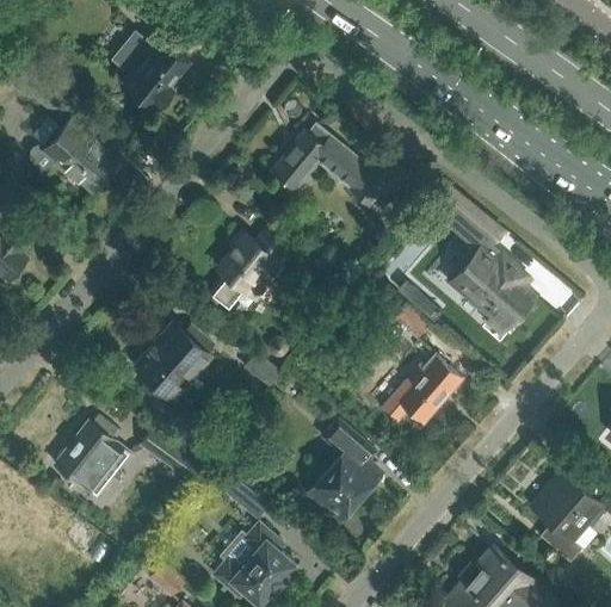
[(109,0),(127,13),(135,2),(133,0),(109,0)]
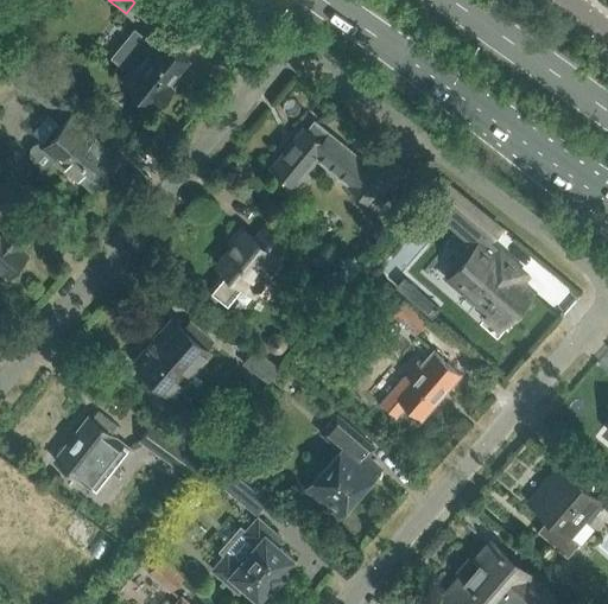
[(121,84),(152,109),(153,108),(158,112),(175,93),(170,89),(190,65),(159,39),(151,49),(149,45),(150,44),(133,31),(109,61),(125,74),(126,72),(130,75),(121,84)]
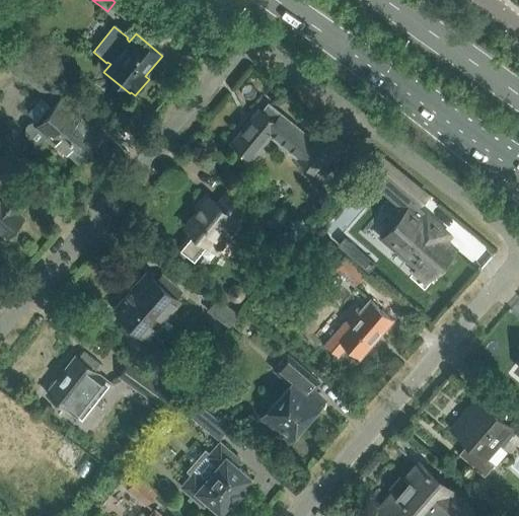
[(29,78),(49,93),(58,82),(21,53),(13,46),(1,61),(19,76),(26,82),(29,78)]
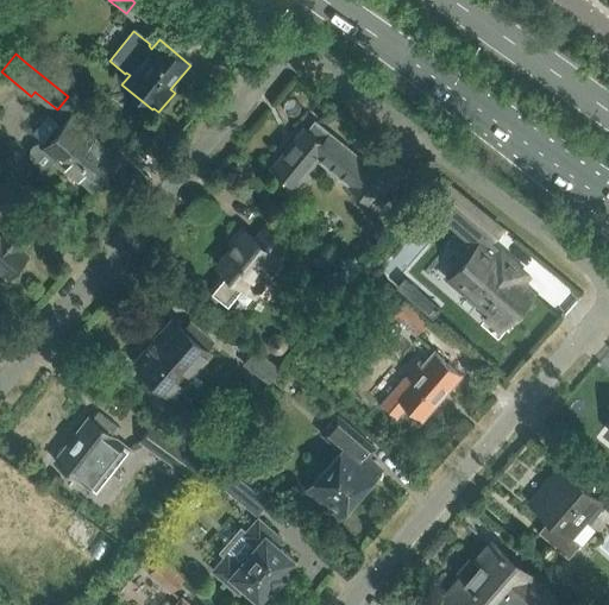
[(117,161),(70,120),(45,150),(42,147),(38,147),(35,149),(31,151),(29,155),(29,159),(30,163),(44,176),(54,165),(69,180),(74,175),(92,190),(117,161)]
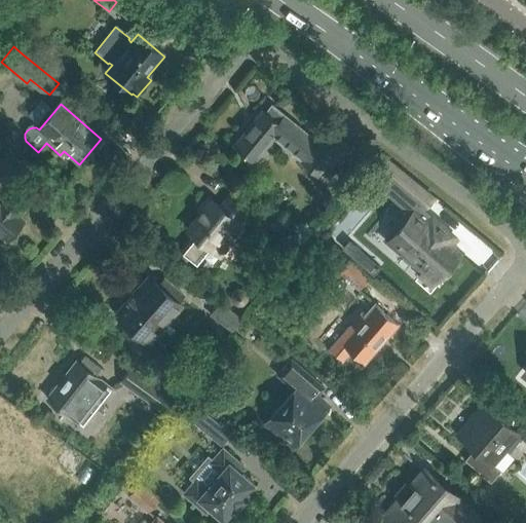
[(263,113),(233,150),(254,165),(273,142),(301,164),(317,178),(328,166),(331,170),(348,148),(327,132),(316,144),(272,108),(266,115),(263,113)]
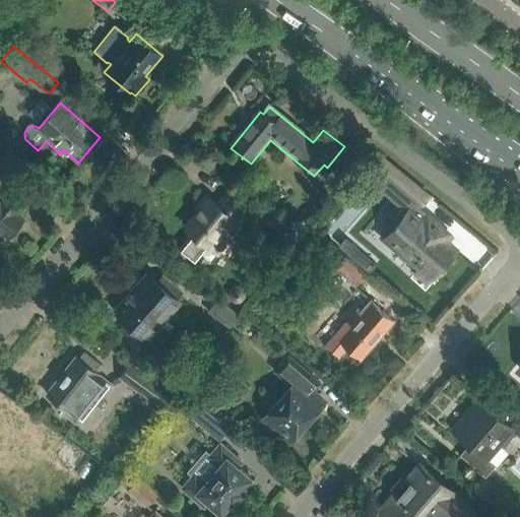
[(305,116),(301,122),(308,128),(313,123),(305,116)]
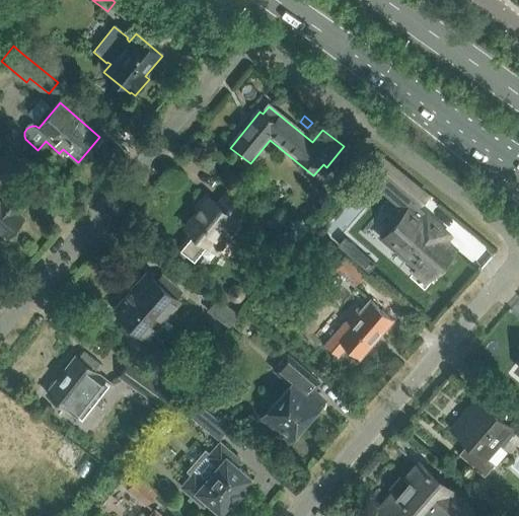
[(17,148),(6,138),(0,144),(0,161),(3,164),(17,148)]
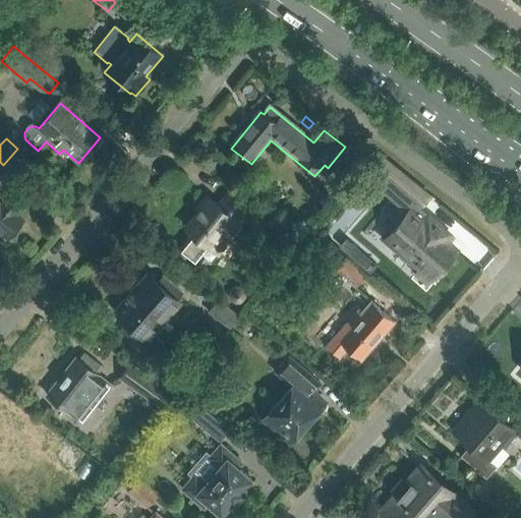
[(381,159),(366,175),(409,212),(402,221),(385,240),(395,249),(420,271),(417,276),(427,285),(456,252),(446,244),(451,239),(427,219),(426,220),(418,213),(429,198),(381,159)]
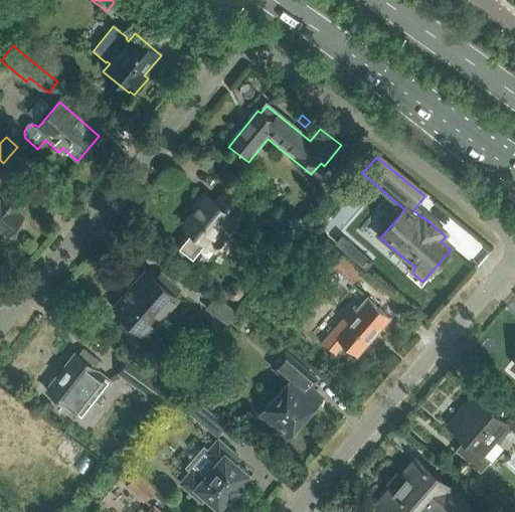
[(0,170),(0,230),(7,236),(22,217),(17,213),(26,201),(0,181),(5,175),(0,170)]
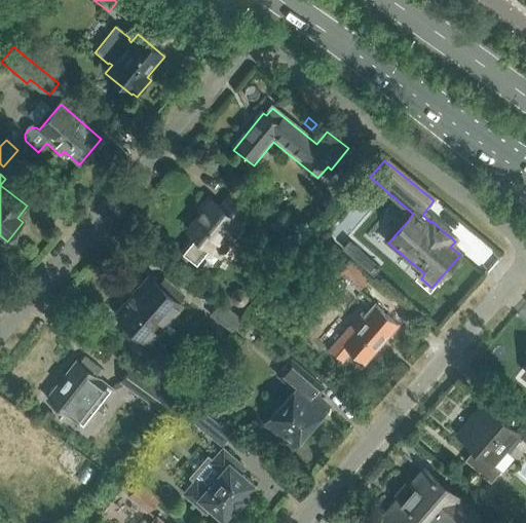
[(220,210),(212,203),(187,232),(196,239),(182,256),(196,267),(211,251),(220,259),(243,229),(240,227),(250,215),(229,198),(220,210)]
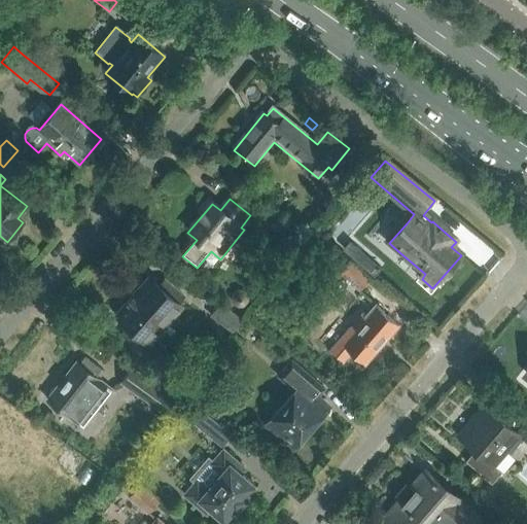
[(288,238),(281,248),(293,257),(301,247),(288,238)]
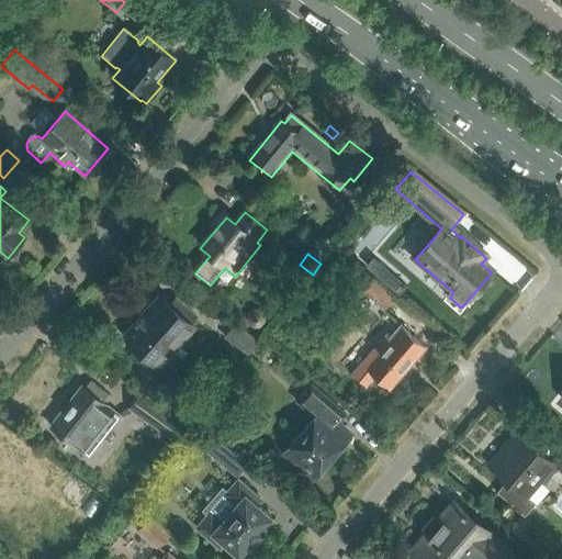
[(394,301),(377,286),(373,282),(362,294),(383,312),(394,301)]
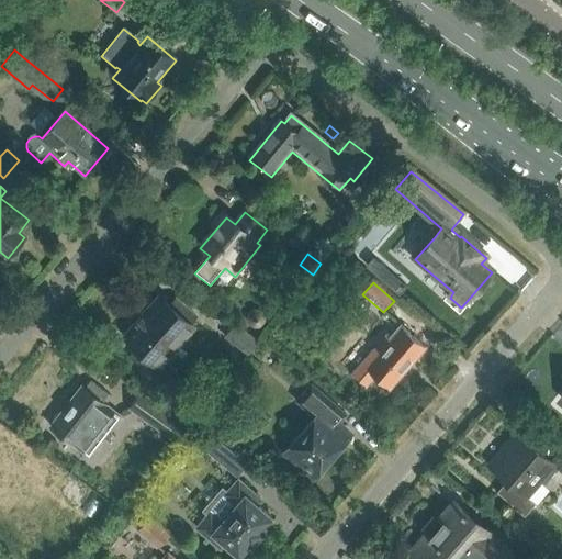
[(149,311),(125,339),(141,351),(131,362),(152,380),(187,339),(194,330),(191,327),(198,319),(177,301),(170,310),(158,300),(149,311)]
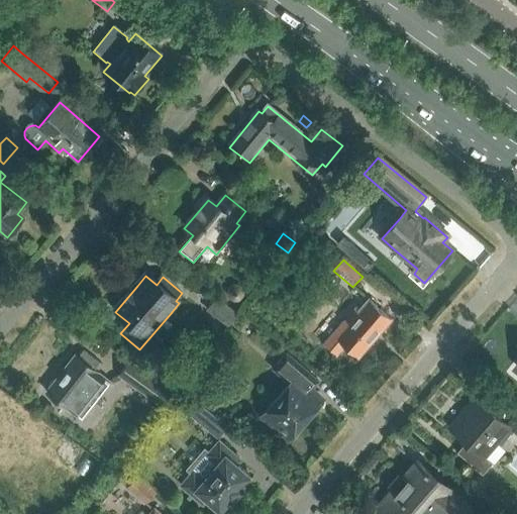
[(234,304),(235,304),(236,304),(237,304),(238,303),(239,303),(240,302),(241,301),(242,300),(242,299),(243,298),(243,297),(243,296),(243,295),(243,294),(242,293),(242,292),(241,291),(240,290),(239,289),(238,288),(237,288),(236,288),(235,288),(234,288),(233,288),(232,288),(231,288),(230,289),(229,290),(228,291),(227,292),(227,293),(227,294),(226,294),(226,295),(226,296),(226,297),(227,298),(227,299),(227,300),(228,301),(229,302),(230,303),(231,303),(232,304),(233,304),(234,304)]
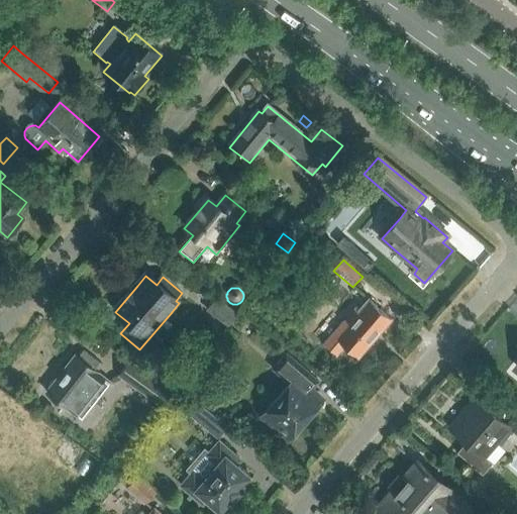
[(229,328),(234,321),(238,315),(218,300),(208,313),(229,328)]
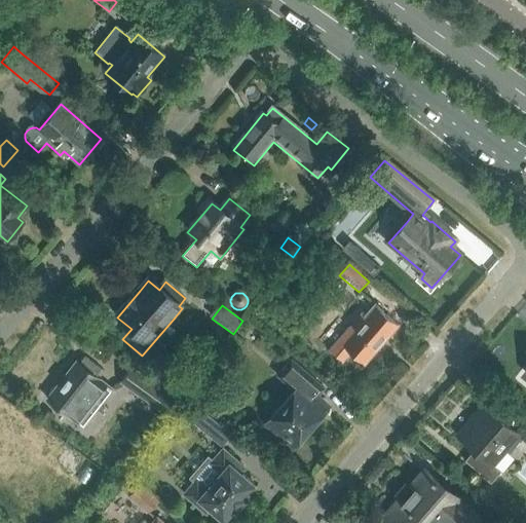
[(350,353),(365,365),(398,326),(375,306),(365,318),(361,314),(329,351),(342,363),(350,353)]
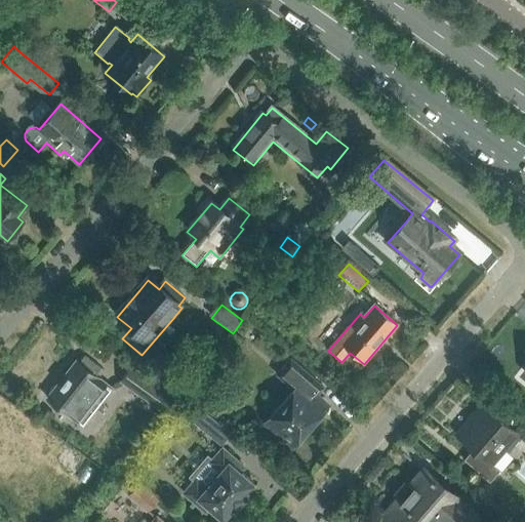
[(77,363),(47,400),(83,427),(112,390),(98,379),(104,372),(85,357),(79,364),(77,363)]
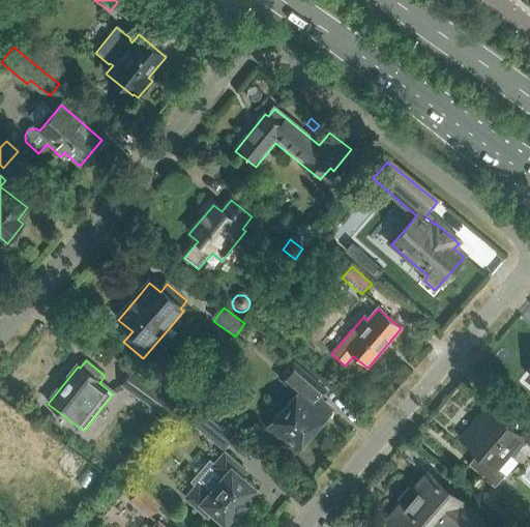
[(281,379),(298,396),(268,430),(294,451),(330,411),(319,402),(327,392),(294,363),(281,379)]
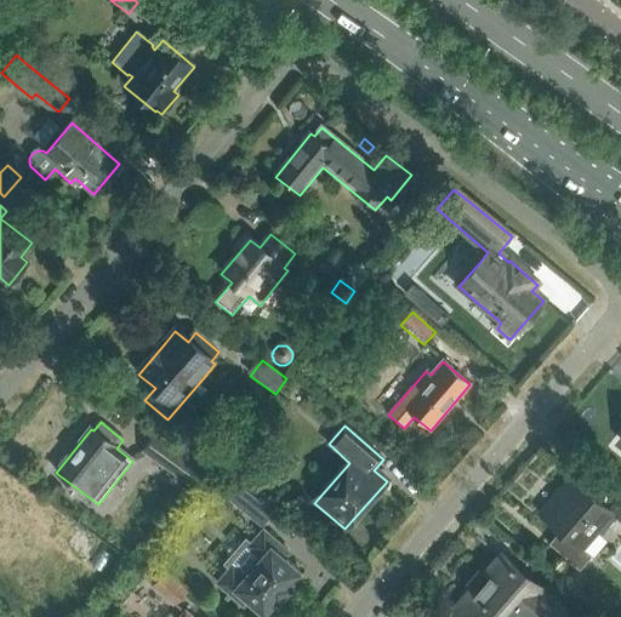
[(227,475),(215,491),(238,509),(250,495),(227,475)]
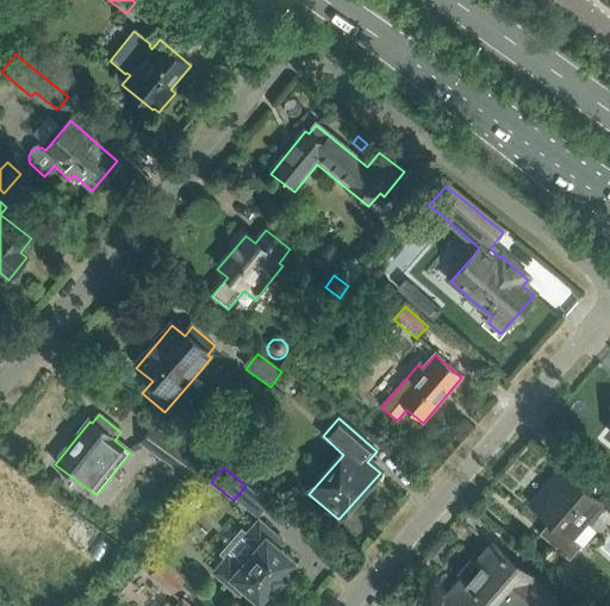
[(539,536),(568,561),(579,548),(572,542),(587,524),(591,526),(604,511),(609,516),(609,486),(597,501),(560,469),(529,506),(549,523),(539,536)]
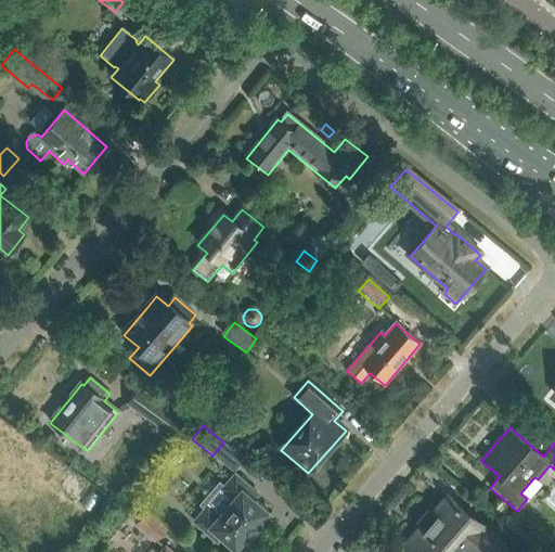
[(257,524),(268,512),(254,500),(258,496),(235,476),(223,490),(219,486),(203,504),(207,509),(195,523),(218,542),(222,537),(235,549),(246,537),(249,540),(260,526),(257,524)]
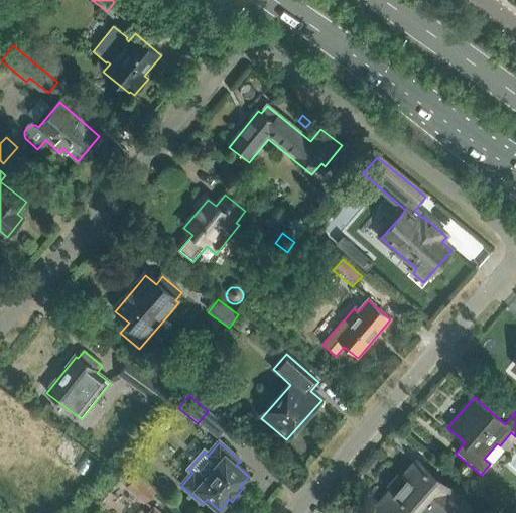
[(378,509),(382,512),(427,512),(431,508),(436,512),(464,512),(469,507),(448,490),(449,489),(420,466),(408,481),(405,478),(378,509)]
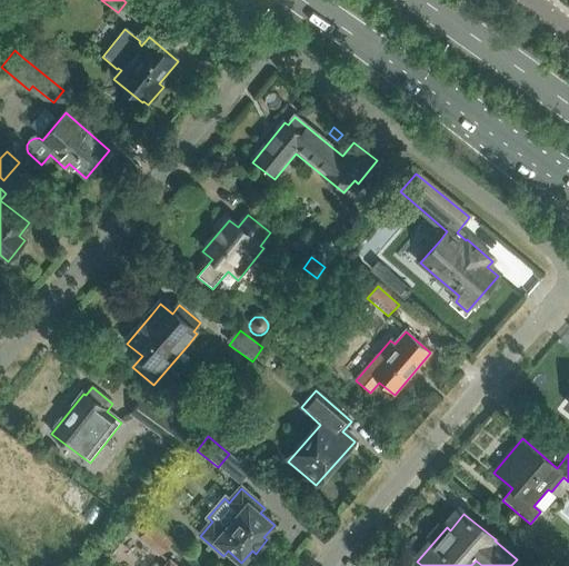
[(140,538),(161,556),(172,544),(151,525),(140,538)]
